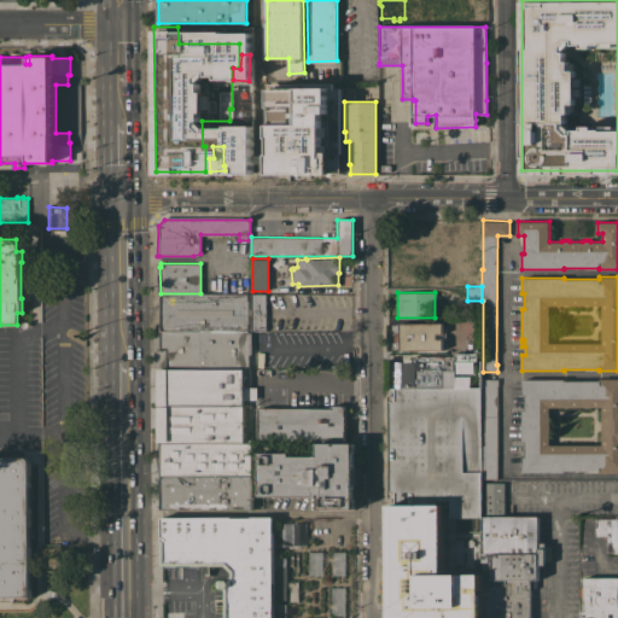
[(246,295),(246,301),(248,301),(248,310),(250,310),(250,293),(266,295),(266,310),(267,310),(267,314),(266,314),(266,322),(268,322),(268,326),(266,326),(266,331),(251,331),(251,314),(248,314),(248,331),(161,331),(161,293),(200,293),(246,295)]
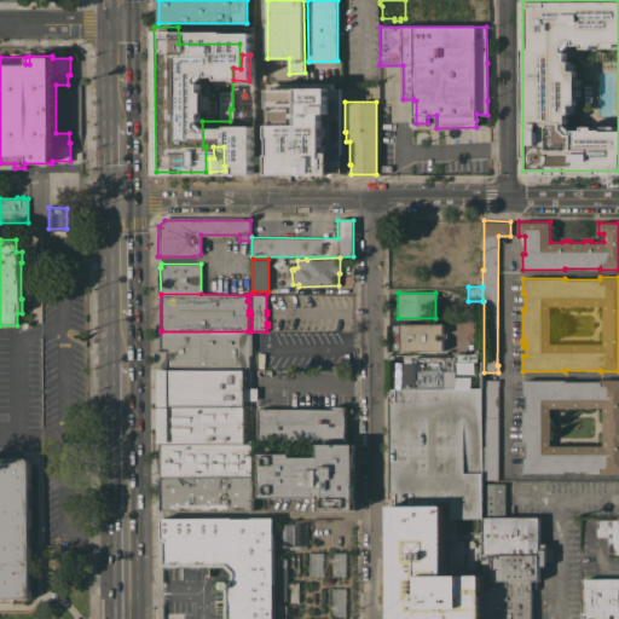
[(446,354),(416,354),(416,351),(400,351),(400,342),(395,342),(395,333),(400,333),(400,323),(443,323),(443,328),(445,328),(445,333),(443,333),(443,339),(446,339),(446,354)]
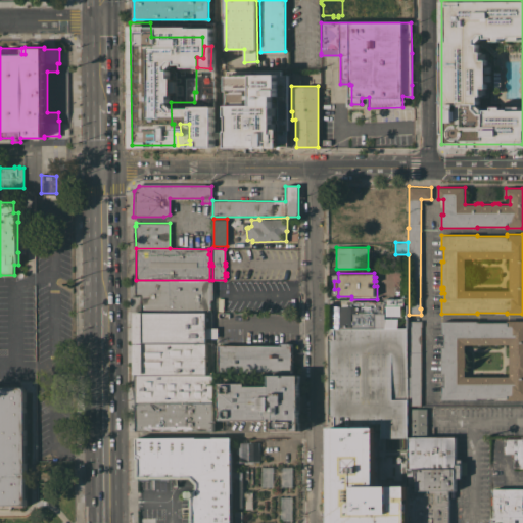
[(137,311),(130,311),(130,280),(136,280),(209,280),(209,281),(212,281),(212,299),(214,299),(214,307),(210,307),(210,312),(204,311),(169,312),(137,312),(137,311)]
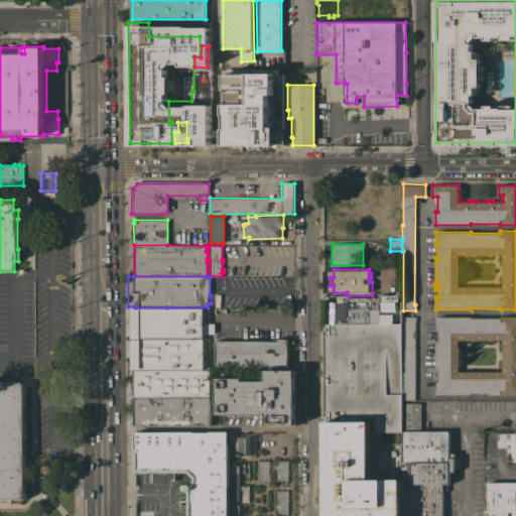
[(325,324),(325,301),(355,301),(355,298),(372,298),(372,301),(374,301),(374,297),(401,297),(401,316),(402,316),(402,324),(325,324)]
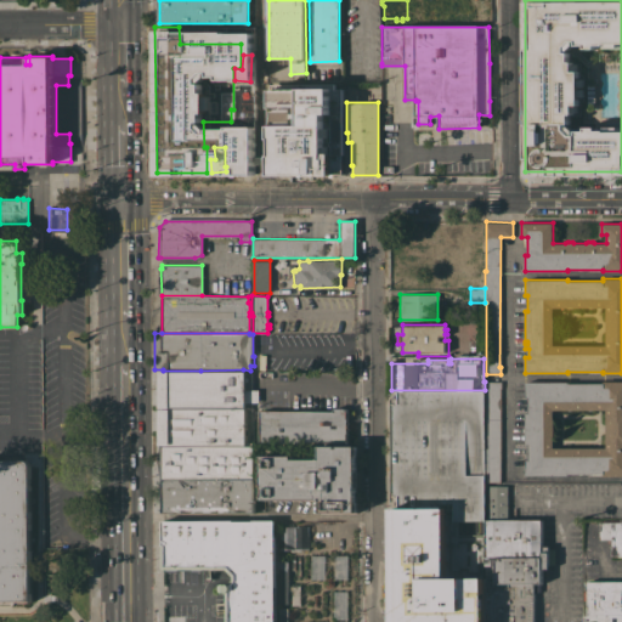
[(154,369),(156,446),(163,446),(244,445),(243,369),(201,371),(163,371),(163,369),(154,369)]
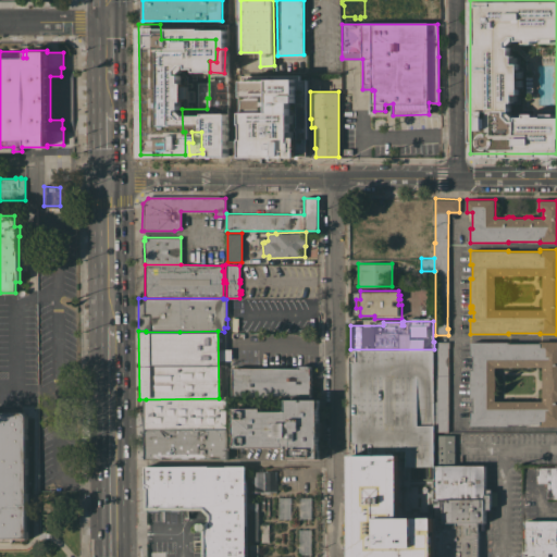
[(434,342),(448,341),(449,347),(447,347),(448,431),(435,432),(434,349),(434,342)]
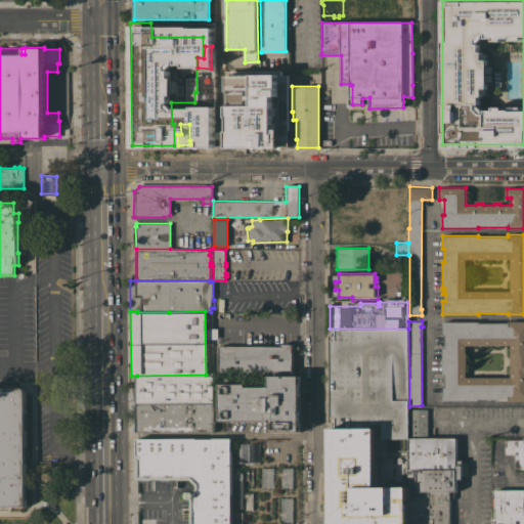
[(523,400),(509,400),(509,399),(478,399),(478,400),(442,400),(442,387),(445,387),(445,381),(443,381),(443,377),(445,377),(445,375),(442,375),(442,348),(445,348),(445,335),(442,335),(442,321),(478,321),(478,322),(508,322),(508,321),(523,321),(523,400)]
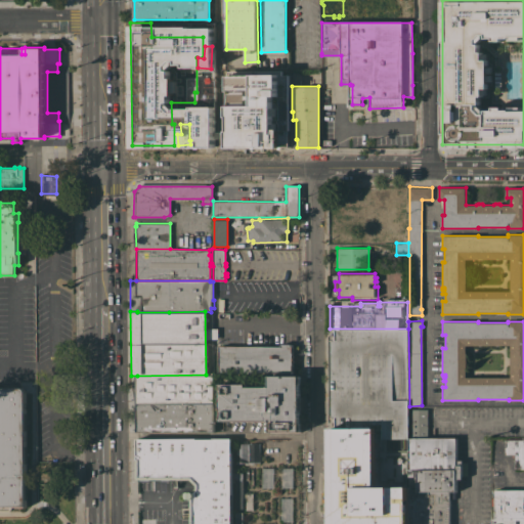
[(407,523),(332,523),(331,335),(335,336),(335,330),(330,330),(330,329),(408,329),(409,406),(408,406),(408,438),(382,440),(382,430),(377,430),(376,486),(406,486),(407,523)]
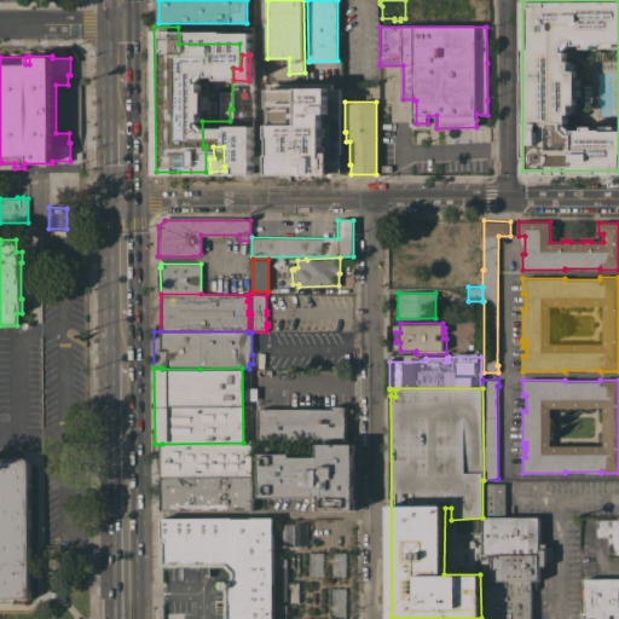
[(331,409),(331,406),(342,406),(342,409),(346,409),(346,418),(347,418),(347,426),(346,426),(346,441),(333,440),(333,439),(294,439),(294,440),(259,440),(259,409),(331,409)]
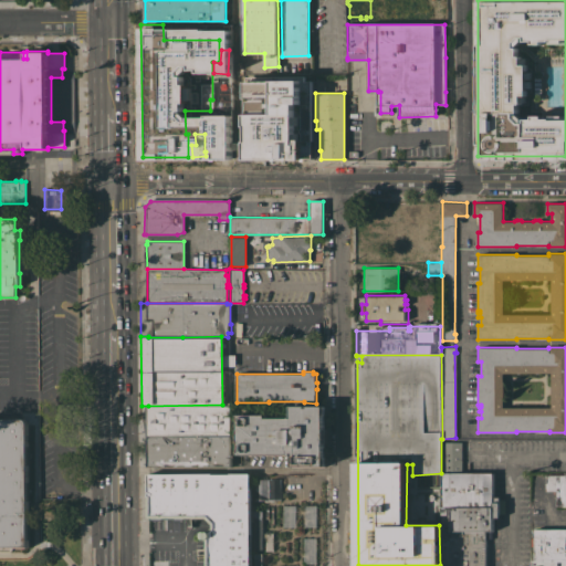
[(231,406),(231,467),(148,467),(148,406),(222,405),(231,406)]
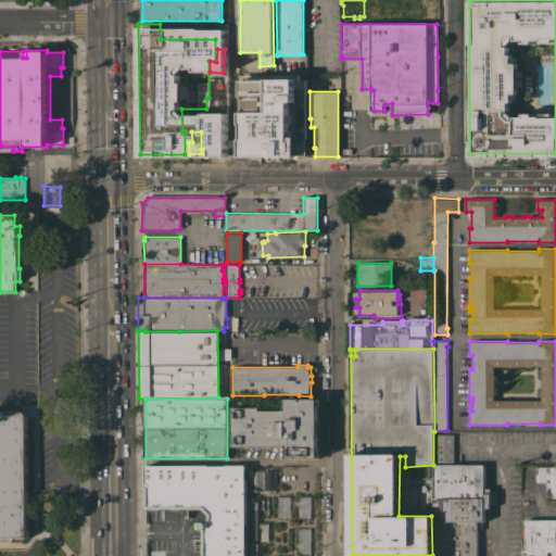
[(321,421),(321,436),(318,436),(318,458),(287,458),(287,446),(235,446),(235,434),(232,434),(232,428),(235,428),(235,407),(262,407),(262,411),(287,411),(287,399),(318,399),(318,421),(319,421),(321,421)]
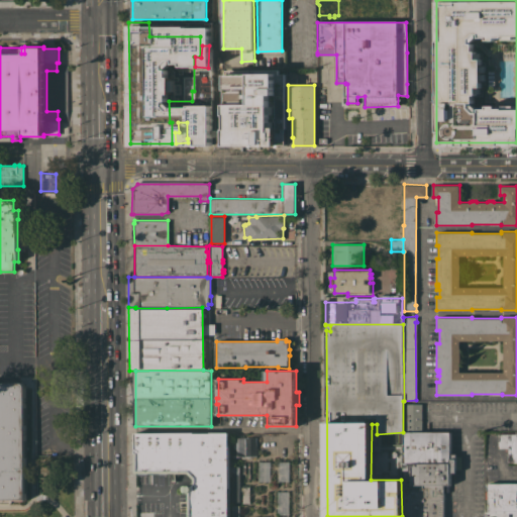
[(26,500),(0,500),(0,383),(25,383),(26,500)]
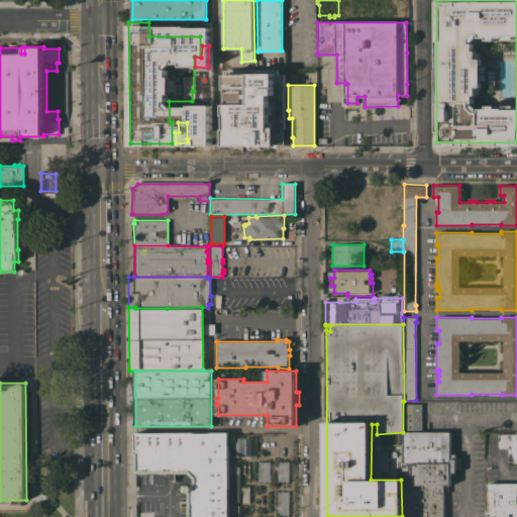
[(405,432),(405,404),(421,403),(422,432),(405,432)]
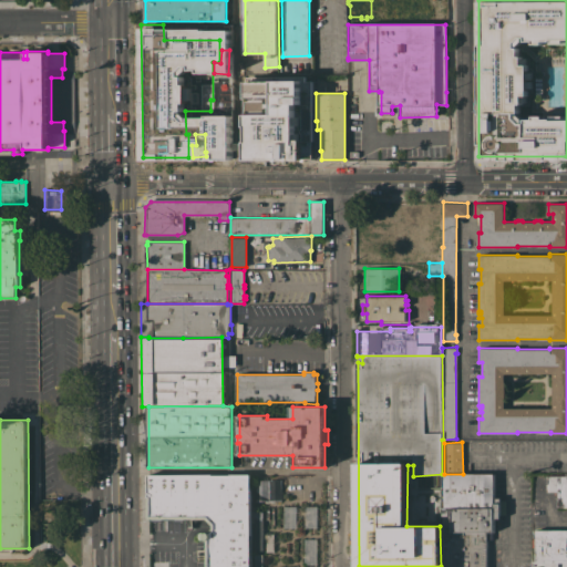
[(442,474),(444,475),(444,474),(463,474),(494,474),(494,498),(494,518),(494,532),(493,532),(493,539),(486,539),(486,566),(441,566),(440,526),(442,527),(442,474)]
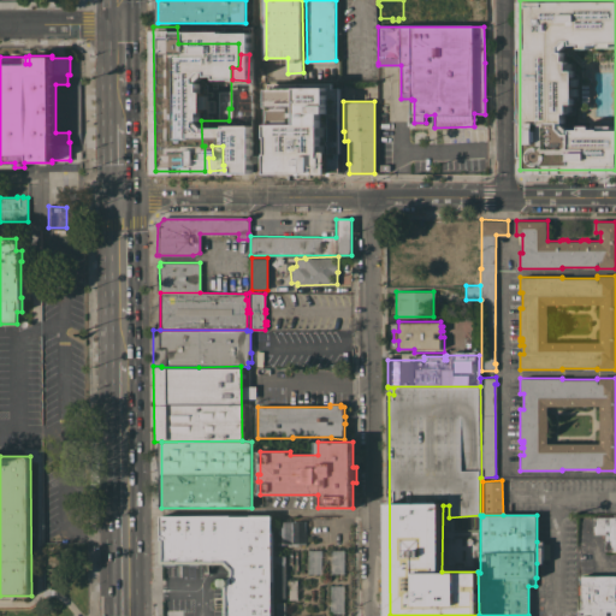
[(272,516),(272,615),(221,615),(221,612),(223,614),(223,612),(224,612),(224,594),(221,594),(221,588),(218,584),(218,582),(218,580),(219,579),(221,578),(225,579),(231,573),(231,570),(229,568),(229,569),(224,564),(225,564),(224,563),(199,563),(199,566),(189,566),(188,566),(188,563),(175,563),(175,566),(173,567),(166,567),(164,566),(163,564),(163,560),(163,516),(272,516)]
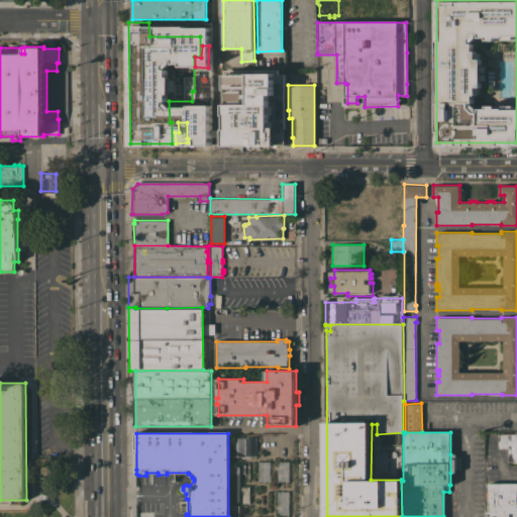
[(497,448),(498,433),(516,433),(516,463),(516,462),(513,462),(507,461),(508,448),(497,448)]
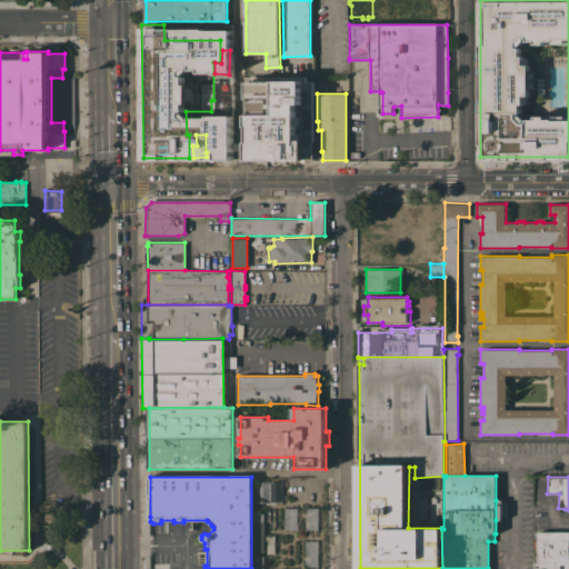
[(269,502),(280,501),(280,481),(268,481),(269,502)]
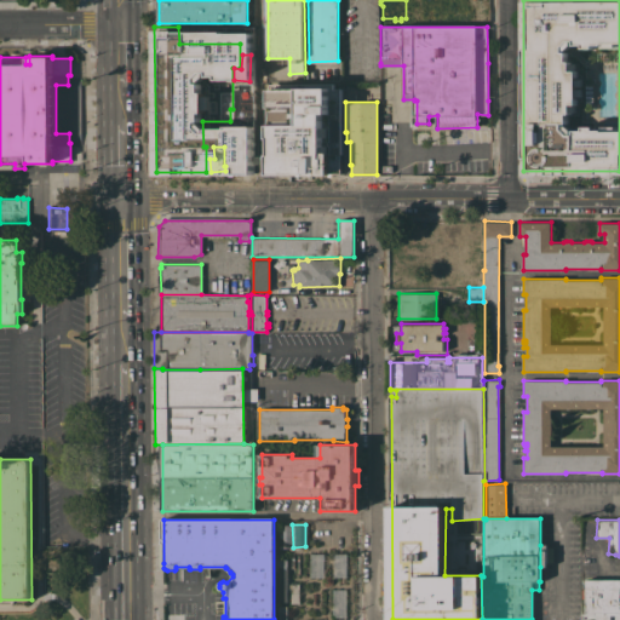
[(332,552),(345,552),(345,578),(331,577),(332,552)]
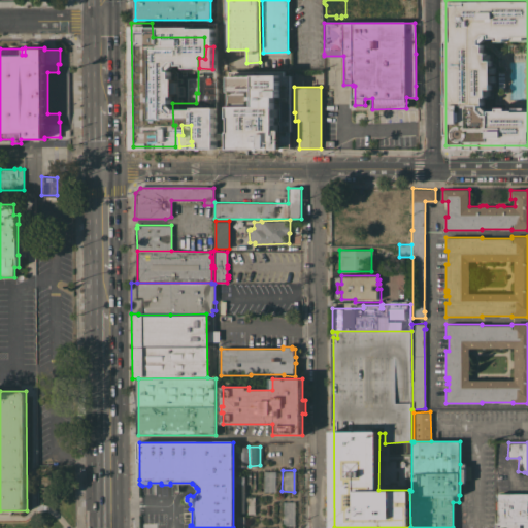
[(263,471),(275,471),(275,492),(264,492),(263,471)]
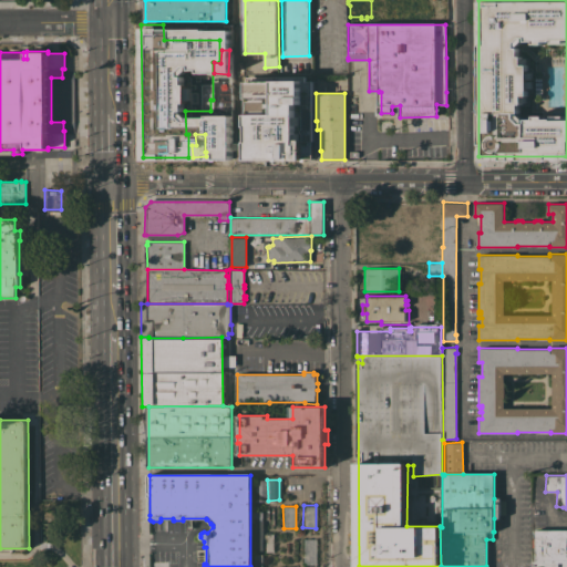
[(253,518),(261,518),(263,549),(254,550),(253,518)]
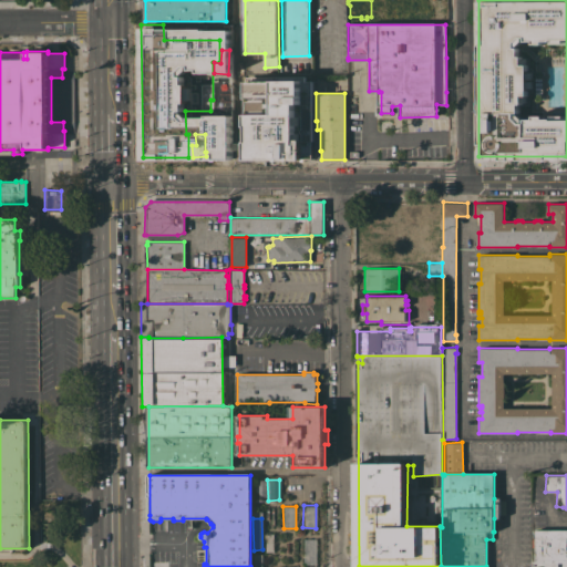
[(566,529),(566,566),(533,566),(533,560),(535,562),(535,547),(532,547),(532,538),(535,538),(535,529),(566,529)]
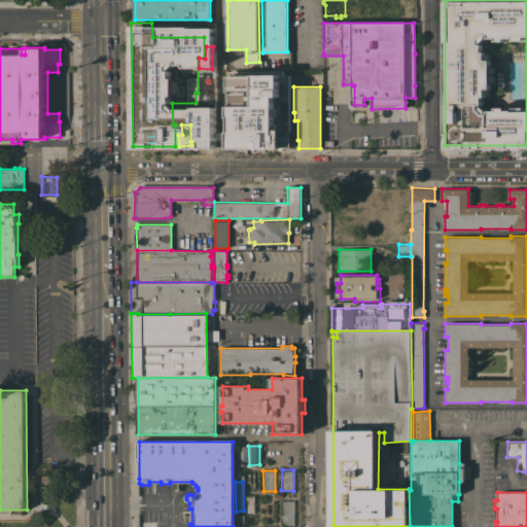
[(246,496),(254,495),(255,513),(247,513),(246,496)]
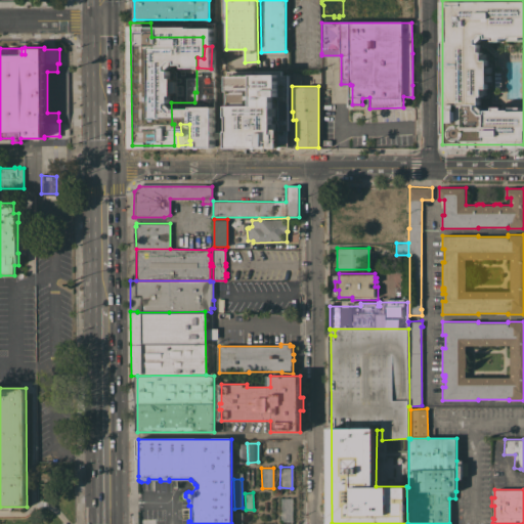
[(280,497),(292,497),(292,522),(279,522),(280,497)]
